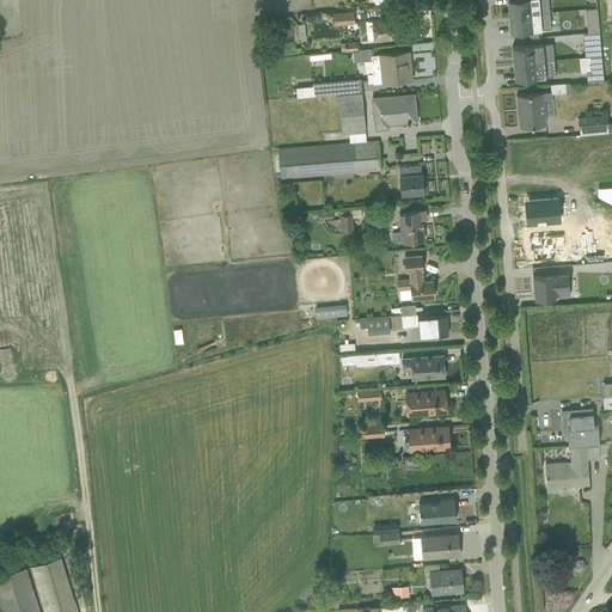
[(507,0),(508,16),(549,12),(548,0),(507,0)]
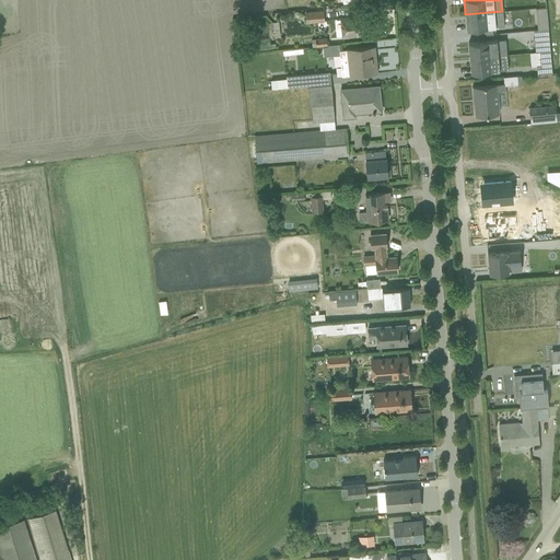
[(537,30),(548,30),(546,8),(535,9),(537,30)]
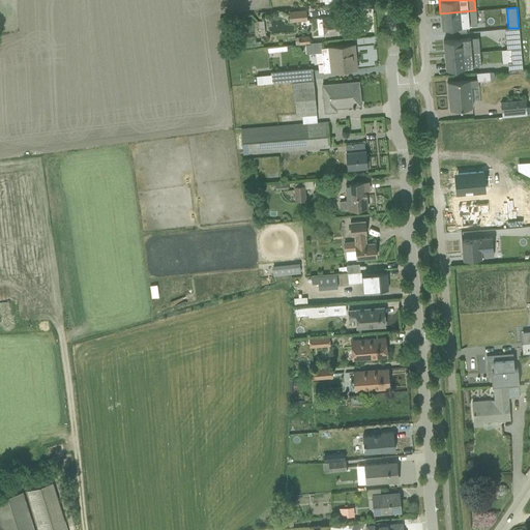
[(290,22),(307,20),(306,9),(289,11),(290,22)]
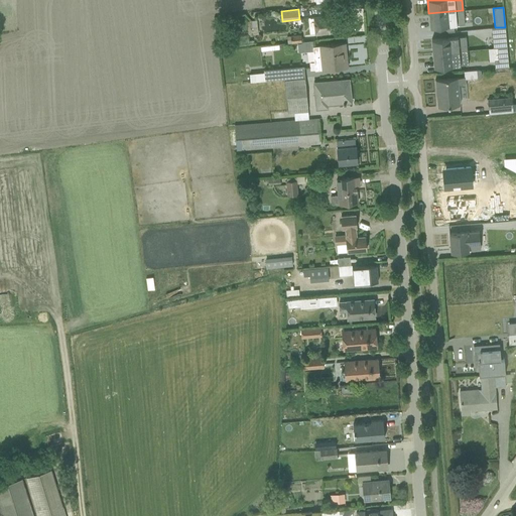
[(440,33),(454,31),(454,25),(464,25),(463,10),(428,13),(430,27),(440,26),(440,33)]
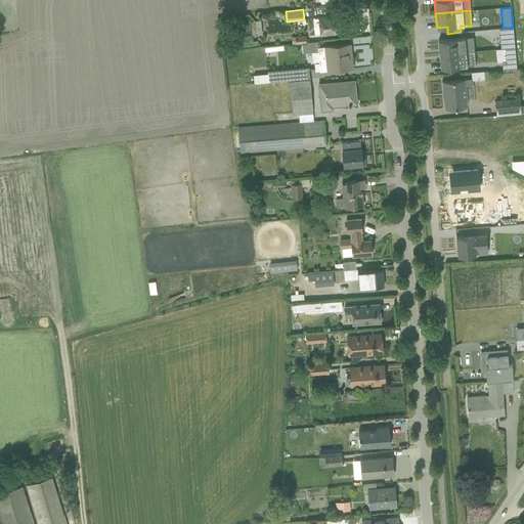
[(345,14),(317,17),(319,35),(347,33),(345,14)]
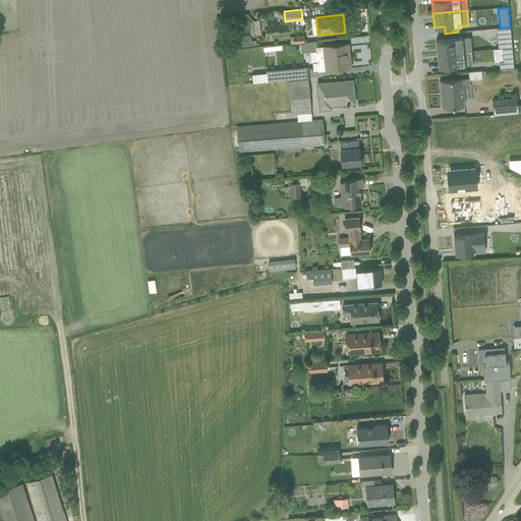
[(249,33),(253,32),(254,35),(261,34),(258,20),(248,21),(249,33)]
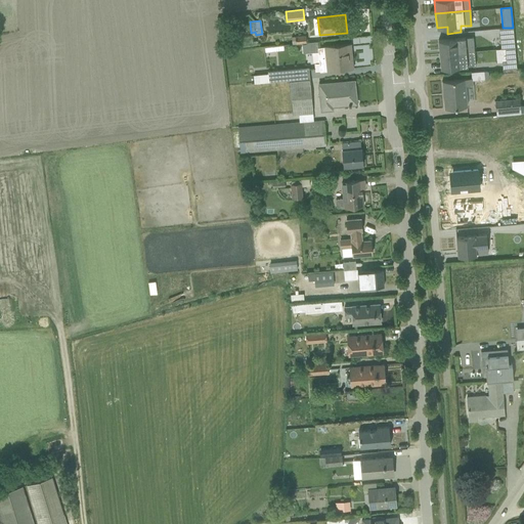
[(513,28),(503,28),(498,29),(500,49),(505,48),(515,48),(513,28)]
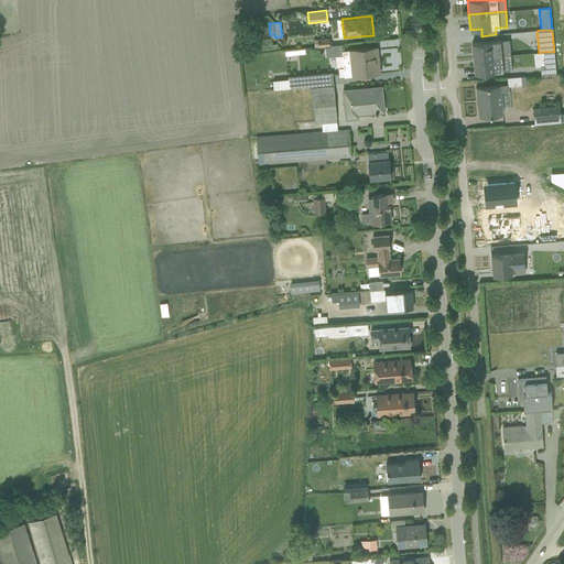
[(255,51),(277,49),(275,44),(271,44),(271,39),(253,41),(255,51)]
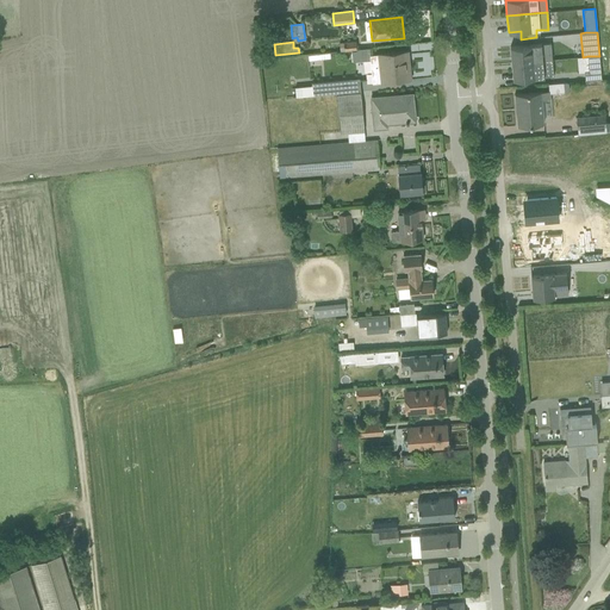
[(328,54),(356,50),(355,42),(328,44),(328,54)]
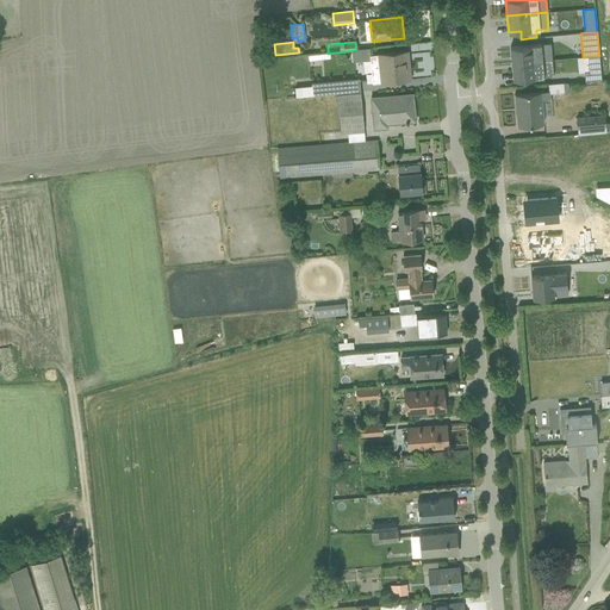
[(511,63),(552,60),(549,44),(510,47),(511,63)]
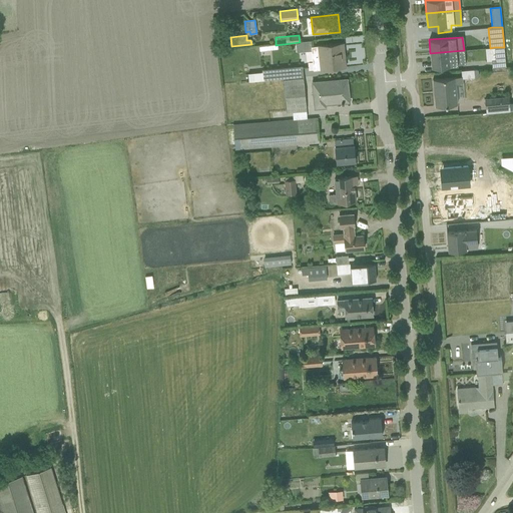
[(343,43),(311,46),(313,70),(345,67),(343,43)]
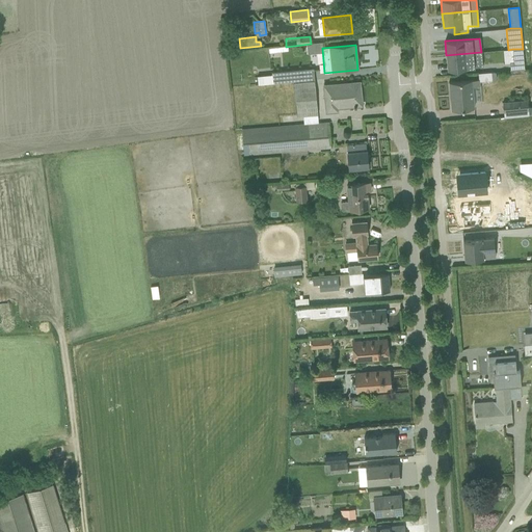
[(524,69),(523,49),(512,49),(513,61),(508,61),(509,70),(524,69)]
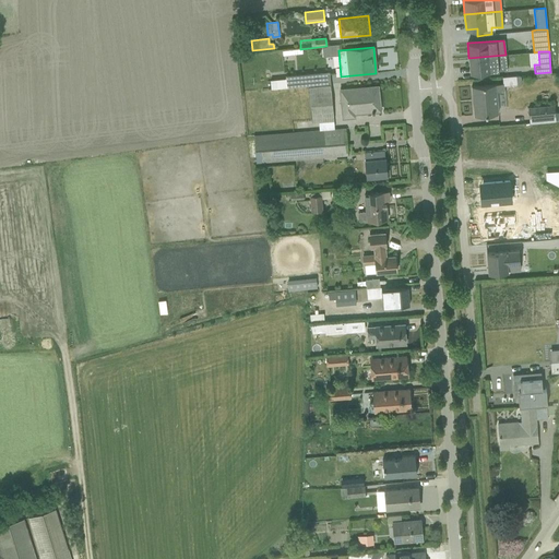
[(506,55),(468,58),(470,73),(507,70),(506,55)]
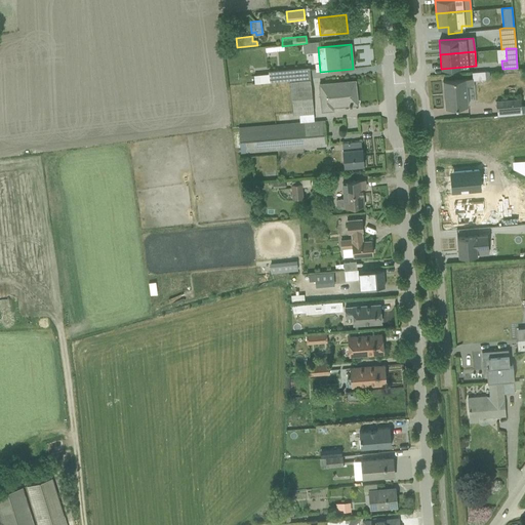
[(226,70),(244,68),(242,54),(225,56),(226,70)]
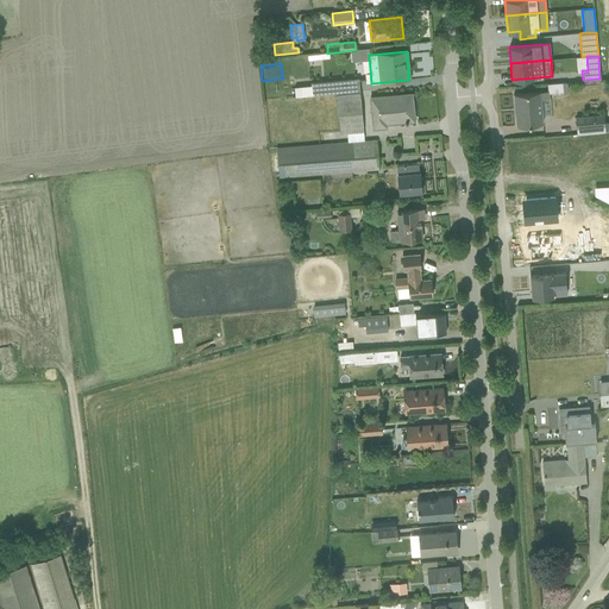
[(358,79),(311,83),(311,86),(294,87),(295,98),(359,92),(358,79)]
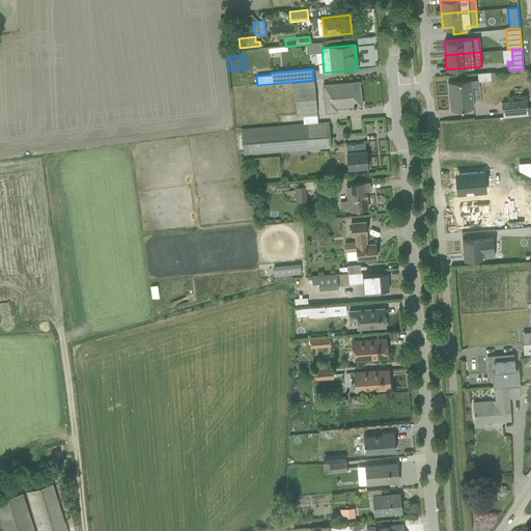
[(477,80),(447,82),(450,110),(473,108),(471,87),(478,86),(478,82),(495,80),(495,72),(477,74),(477,80)]
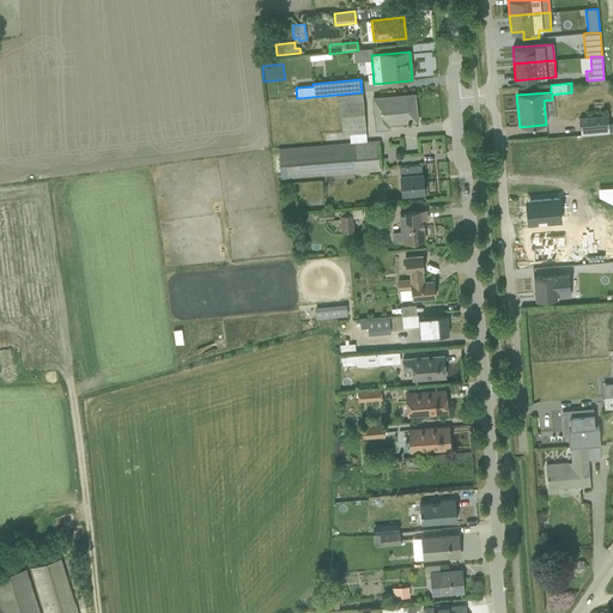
[(365,133),(362,93),(338,96),(341,135),(365,133)]
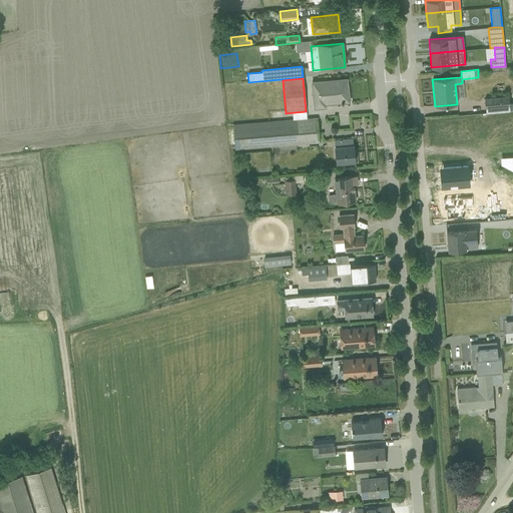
[(325,104),(349,102),(347,79),(311,82),(314,109),(325,108),(325,104)]
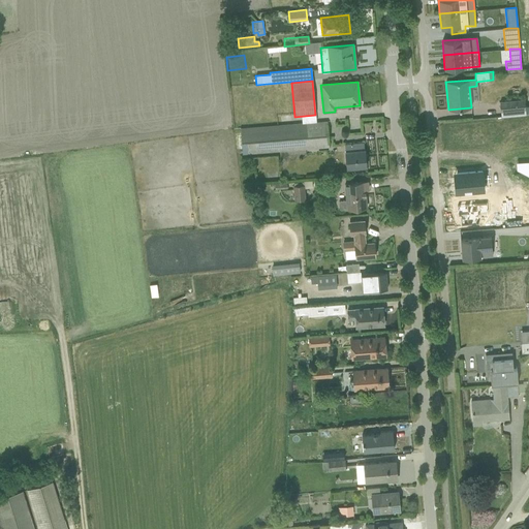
[(499,102),(501,117),(528,114),(528,105),(525,106),(524,99),(499,102)]
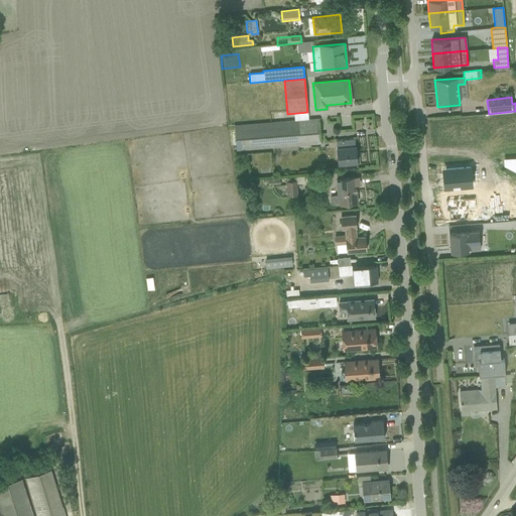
[(318,118),(234,125),(236,151),(321,144),(318,118)]
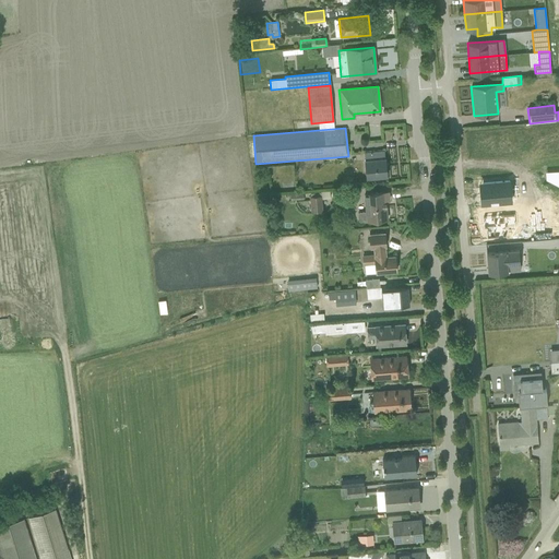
[(383,152),(364,153),(366,179),(387,177),(384,158),(383,152)]
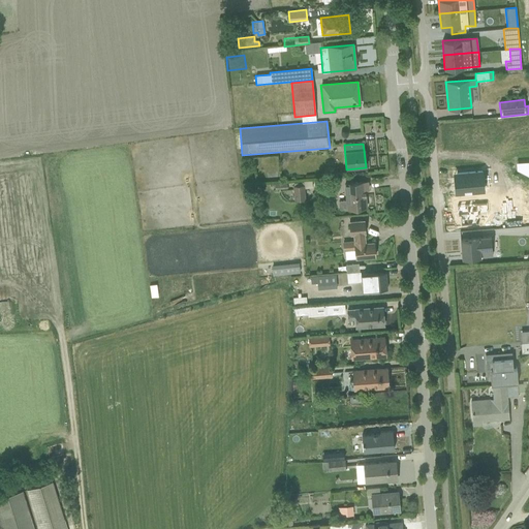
[(367,182),(344,184),(345,200),(340,200),(338,203),(339,209),(340,210),(366,208),(365,190),(368,190),(367,182)]
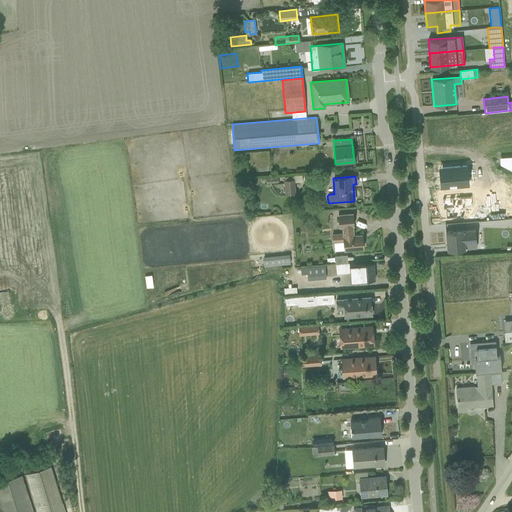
[(285,194),(295,193),(294,179),(283,180),(285,194)]
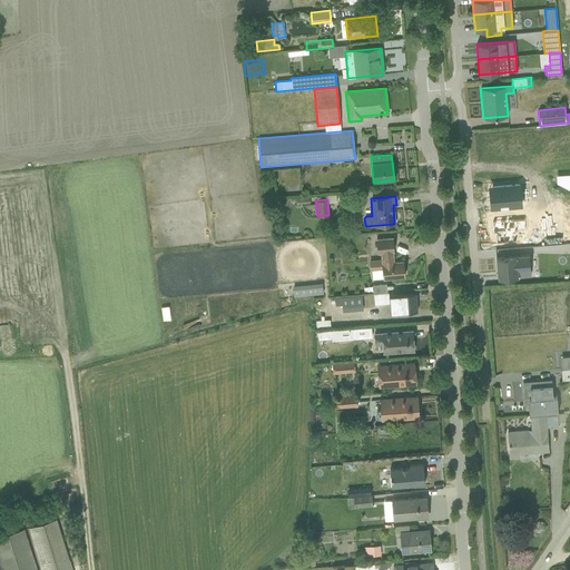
[(382,269),(382,278),(404,276),(402,261),(393,262),(393,259),(392,259),(392,252),(393,252),(392,237),(375,239),(376,254),(380,253),(381,259),(369,261),(370,271),(382,269)]
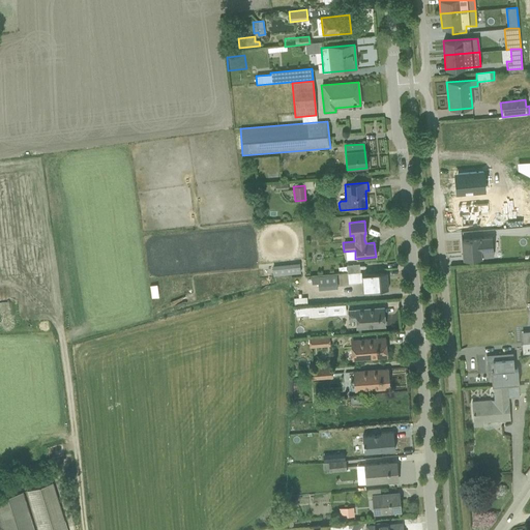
[(487,256),(488,233),(454,232),(454,255),(487,256)]
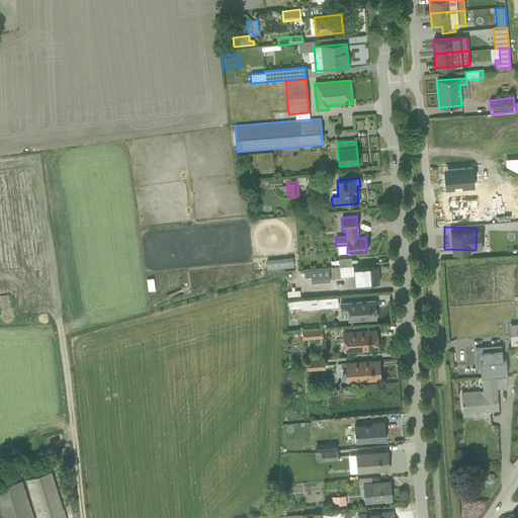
[(259,266),(286,265),(286,256),(259,257),(259,266)]
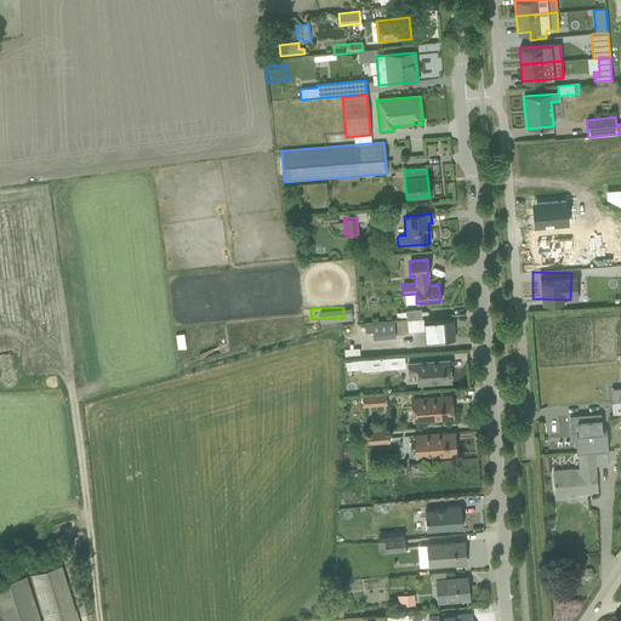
[(406,320),(409,320),(421,319),(421,309),(406,311),(406,320)]
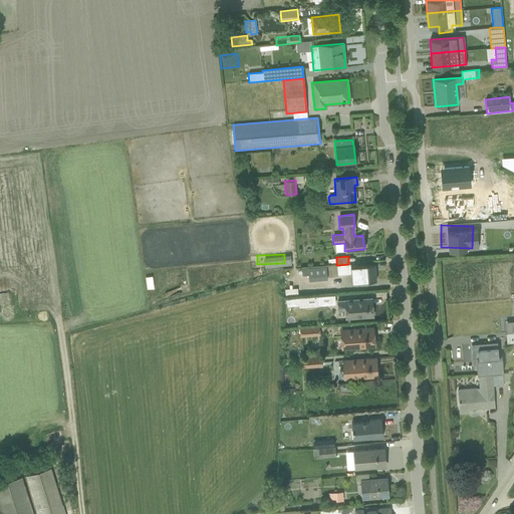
[(374,264),(353,266),(354,282),(376,281),(374,264)]
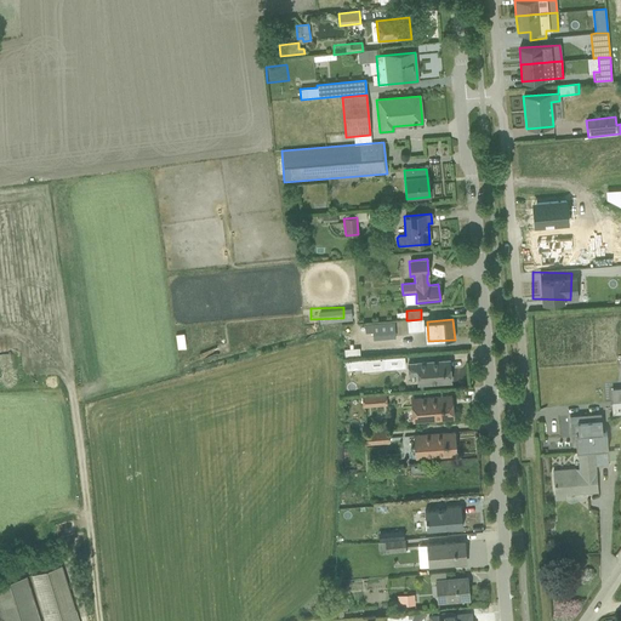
[(406,320),(371,324),(372,335),(410,332),(409,320),(406,320)]
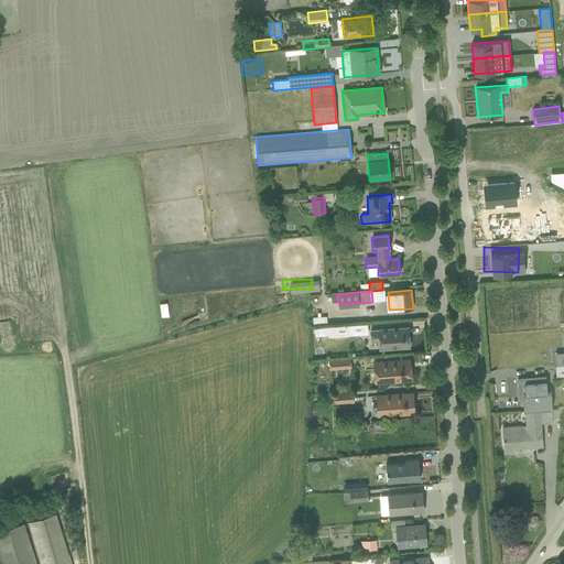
[(313,312),(326,311),(324,295),(311,296),(313,312)]
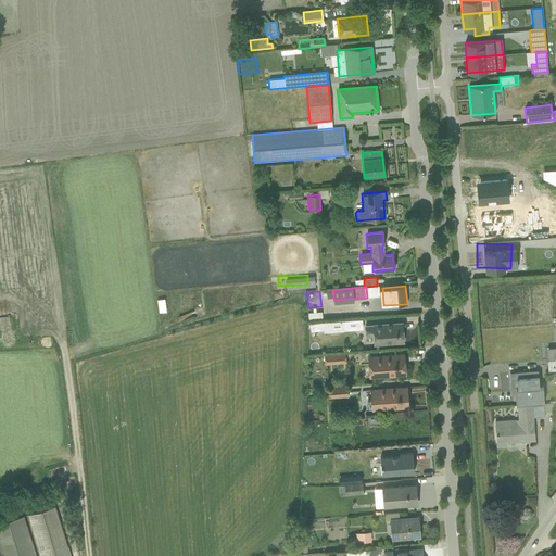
[(324,332),(344,331),(343,320),(323,323),(324,332)]
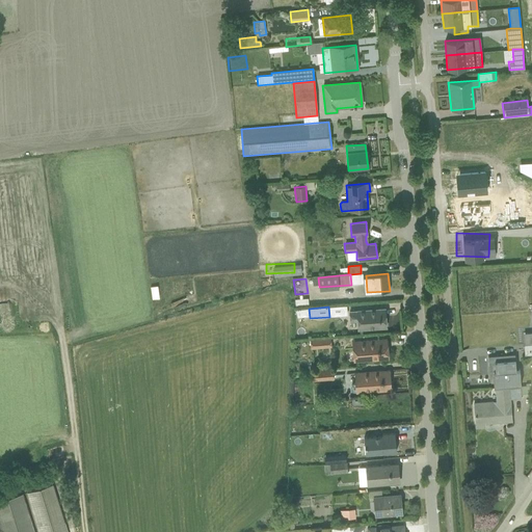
[(384,309),(348,311),(349,322),(356,322),(357,329),(386,327),(384,309)]
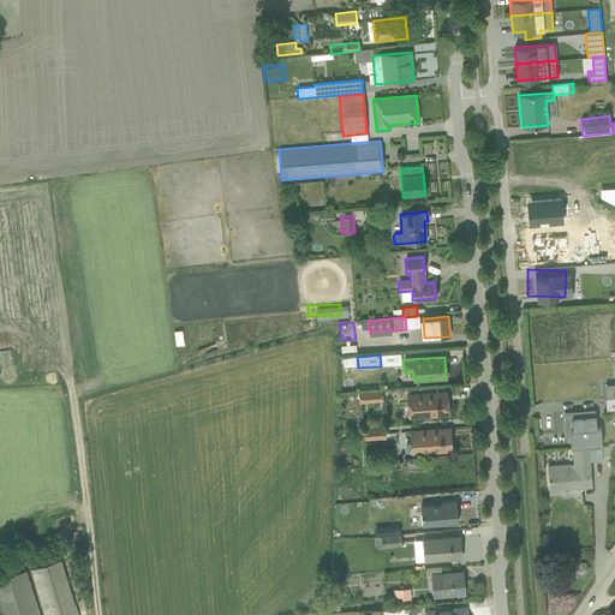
[(359,404),(383,402),(382,390),(358,392),(359,404)]
